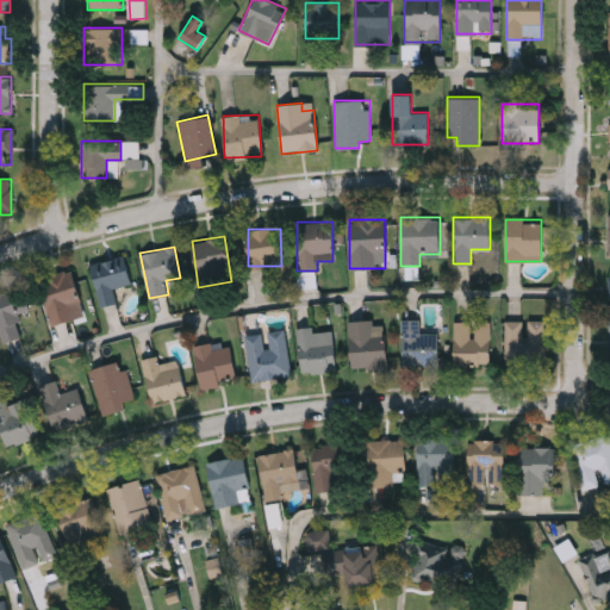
[(100,306),(89,263),(124,255),(130,282),(112,287),(116,303),(100,306)]
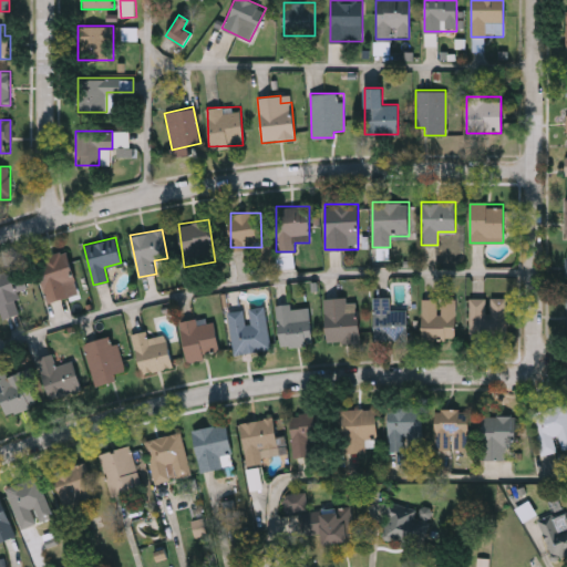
[(35,257),(66,250),(76,294),(45,300),(35,257)]
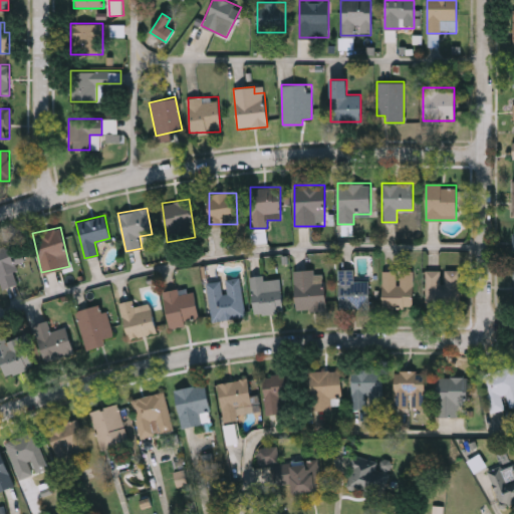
[(268,242),(267,228),(251,230),(253,244),(268,242)]
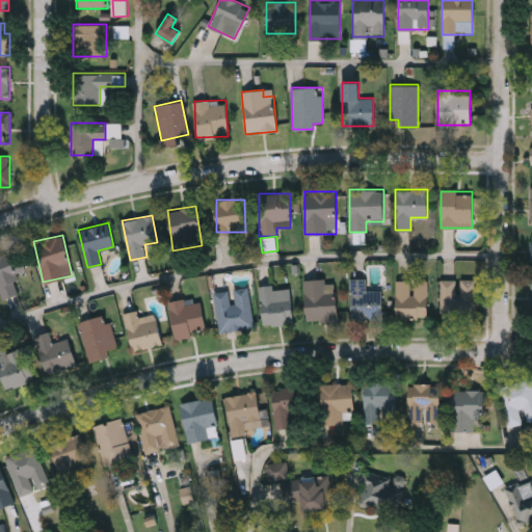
[(20,293),(1,299),(0,295),(0,256),(17,251),(20,263),(10,266),(20,293)]
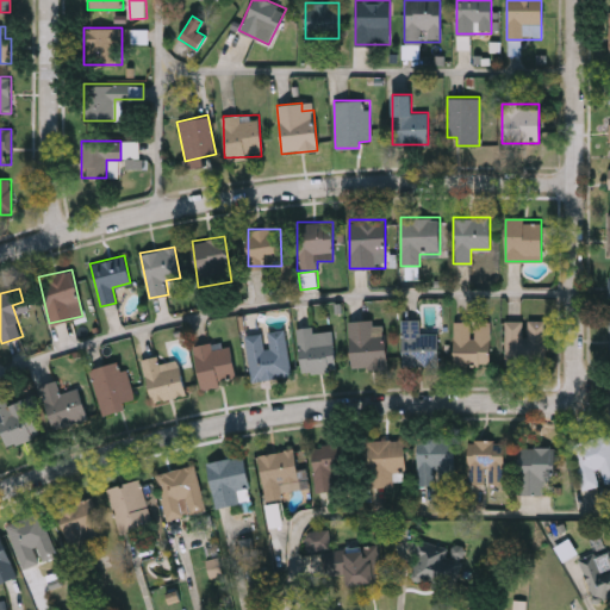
[(386,367),(350,368),(349,321),(385,319),(386,367)]
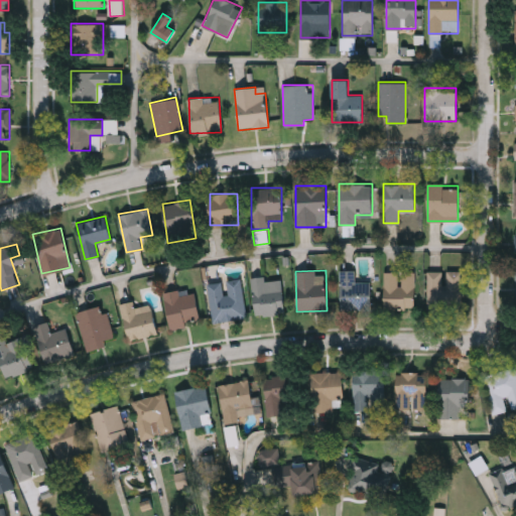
[(370,309),(340,309),(340,270),(355,270),(355,281),(370,281),(370,309)]
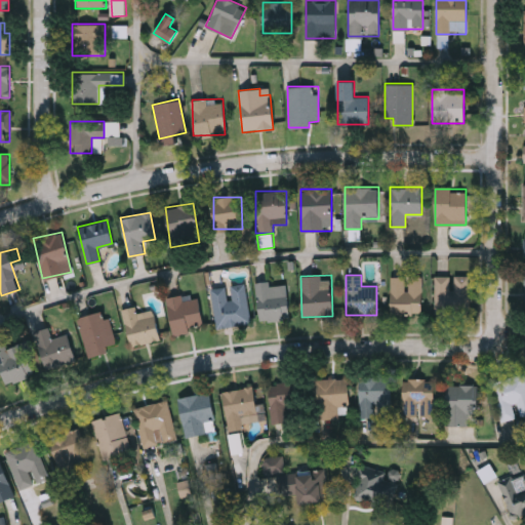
[(470,276),(469,315),(434,315),(434,275),(451,276),(451,275),(470,276)]
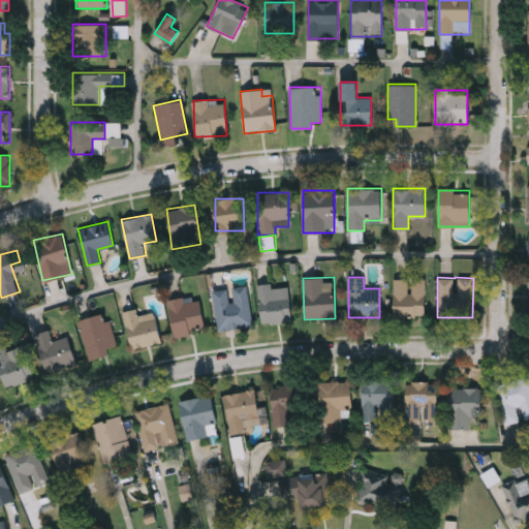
[(393,279),(425,279),(425,317),(393,317),(393,279)]
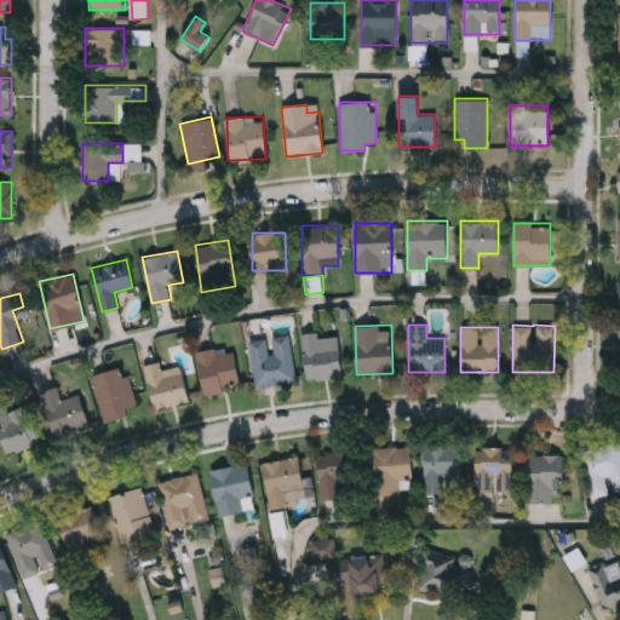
[(304,379),(302,334),(339,332),(342,377),(304,379)]
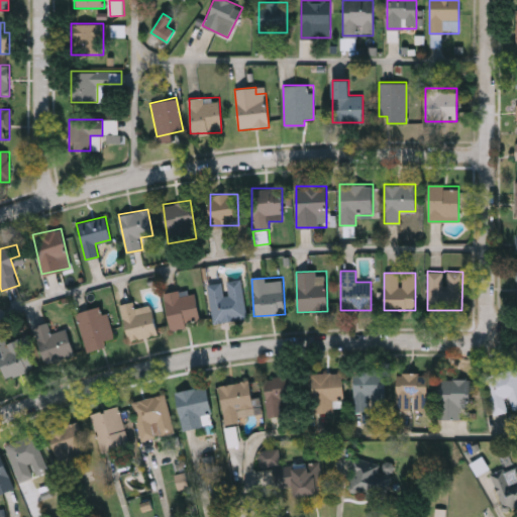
[(207,284),(224,282),(223,281),(241,279),(246,320),(212,324),(207,284)]
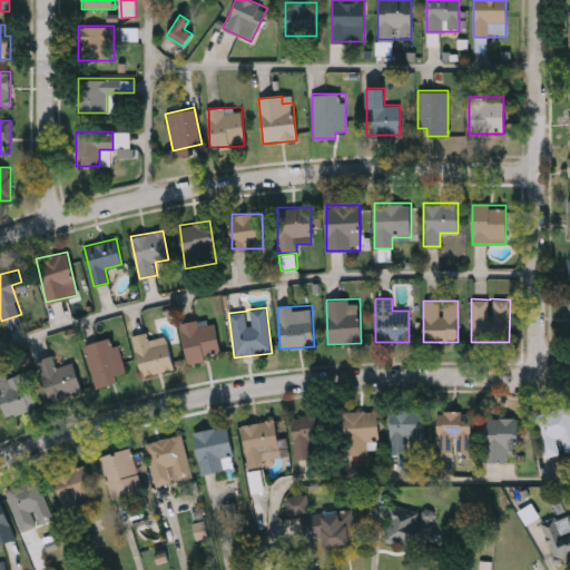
[(187,362),(180,324),(215,318),(220,356),(187,362)]
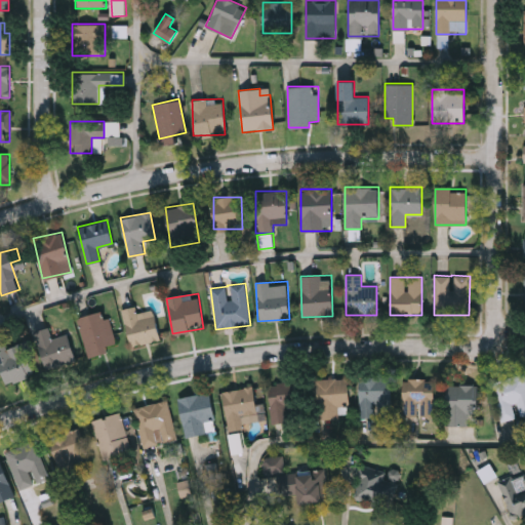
[(153,309),(159,339),(129,346),(122,309),(135,306),(136,312),(153,309)]
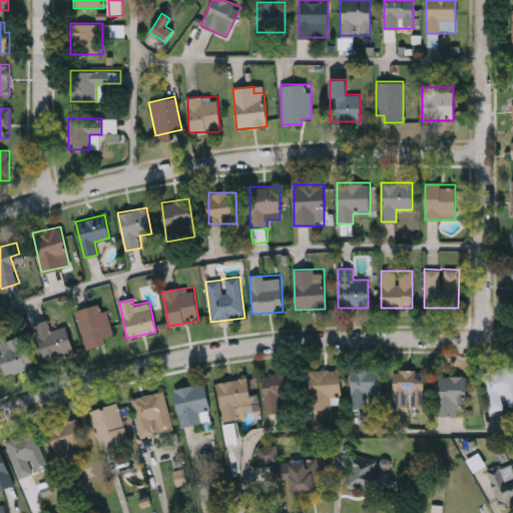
[(75,310),(104,304),(111,336),(103,338),(104,344),(83,349),(75,310)]
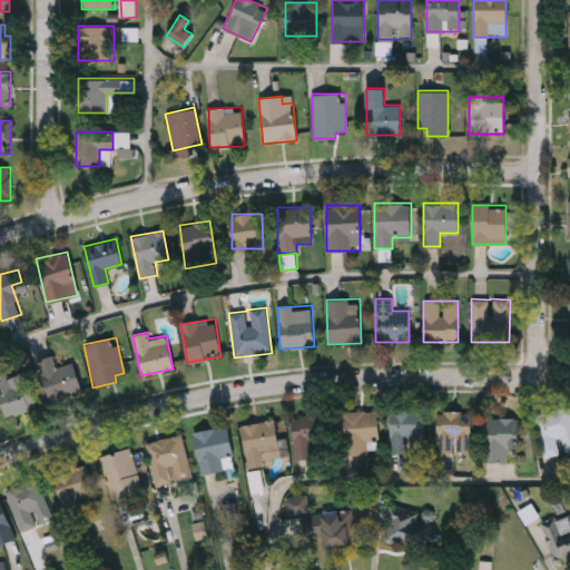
[(49,401),(37,360),(52,355),(56,366),(72,362),(81,391),(49,401)]
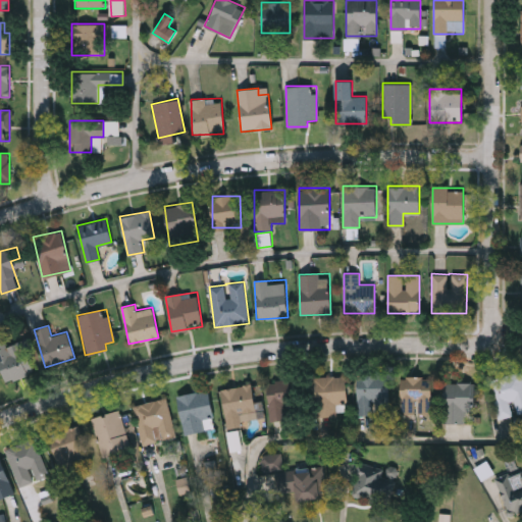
[(0,343),(3,342),(6,347),(22,341),(34,370),(5,381),(0,368),(0,343)]
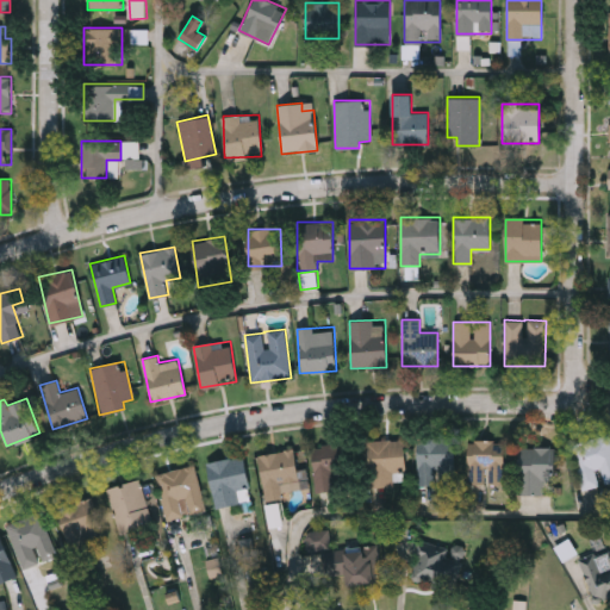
[(570,444),(609,435),(609,440),(609,481),(601,484),(580,490),(570,444)]
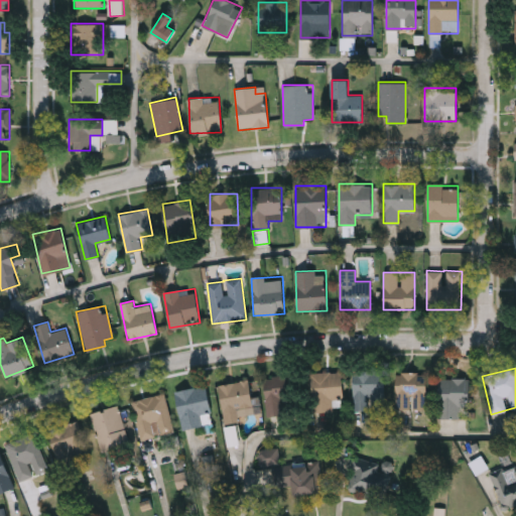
[(353,409),(353,370),(383,370),(383,409),(353,409)]
